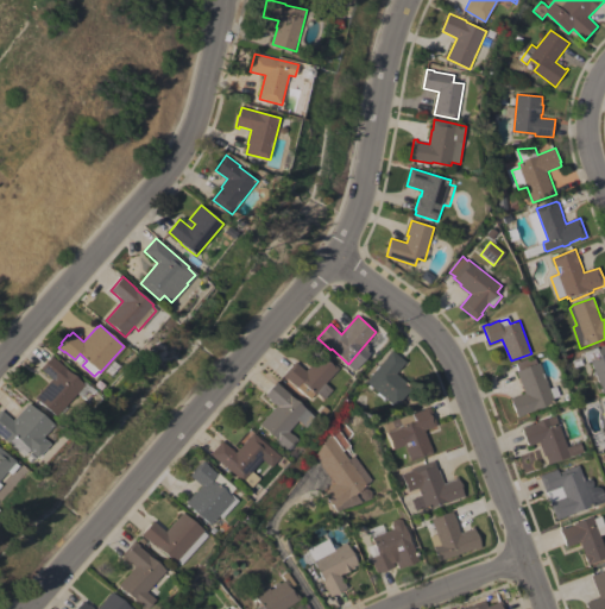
[(592,362),(590,363),(586,352),(599,347),(600,350),(604,347),(604,393),(592,362)]
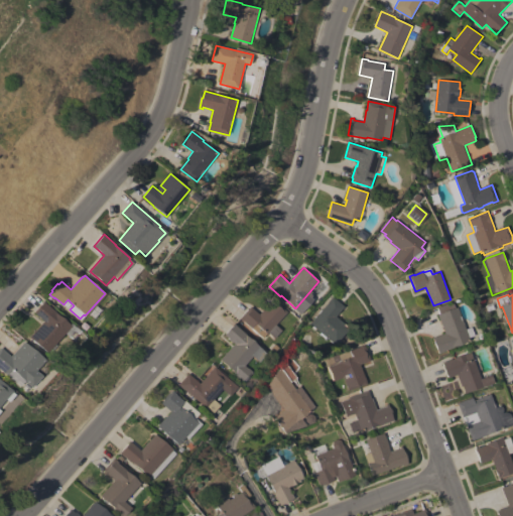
[(335,296),(346,306),(338,316),(352,329),(338,346),(311,324),(335,296)]
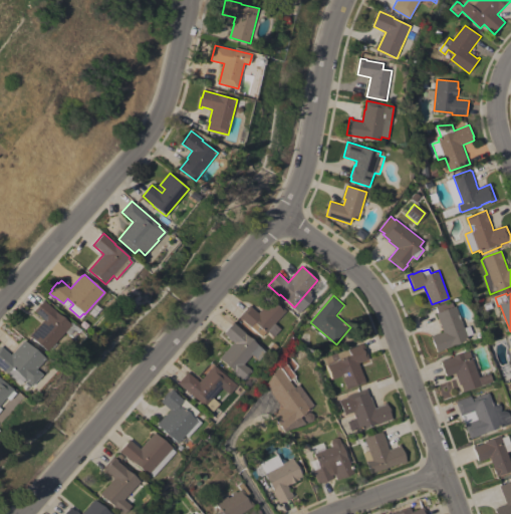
[(275,323),(281,329),(274,336),(268,331),(267,333),(266,332),(263,336),(252,326),(251,327),(244,320),(243,320),(239,317),(250,305),(259,313),(273,298),(286,310),(275,323)]
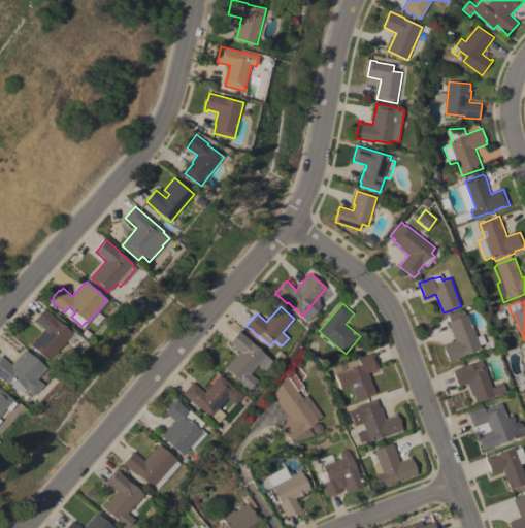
[(46,328),(36,320),(46,308),(60,321),(60,322),(73,333),(48,361),(31,345),(46,328)]
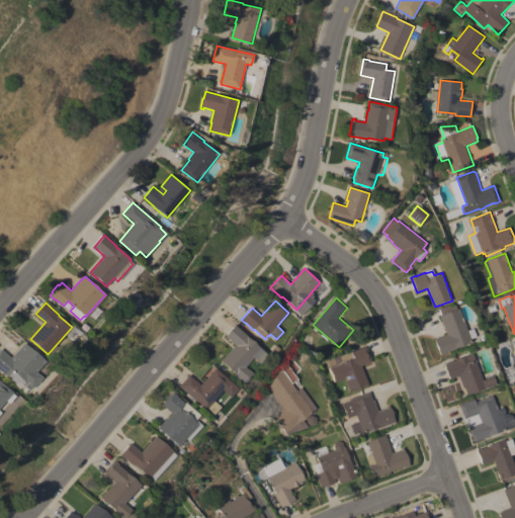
[(468,331),(475,328),(478,337),(471,339),(473,342),(456,348),(456,349),(446,353),(441,355),(440,351),(439,351),(436,343),(437,343),(435,339),(447,335),(440,316),(443,315),(440,309),(456,303),(458,309),(460,309),(468,331)]
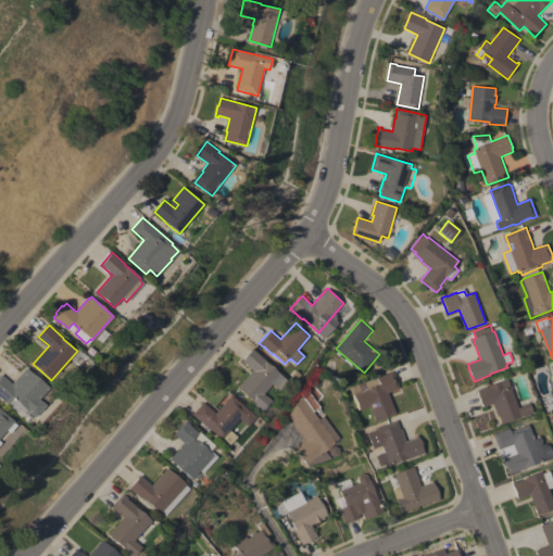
[(267,361),(266,361),(288,380),(279,390),(273,384),(264,394),(273,402),(265,411),(263,408),(261,411),(252,403),(253,402),(238,388),(254,370),(252,368),(251,369),(248,366),(248,365),(243,361),(253,349),(267,361)]
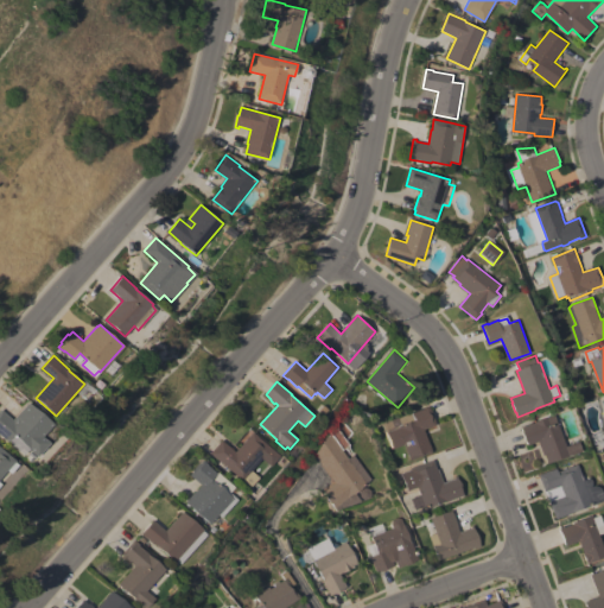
[(10,441),(0,432),(0,411),(2,409),(14,420),(30,403),(55,424),(43,437),(49,443),(37,457),(29,449),(30,449),(14,435),(10,441)]
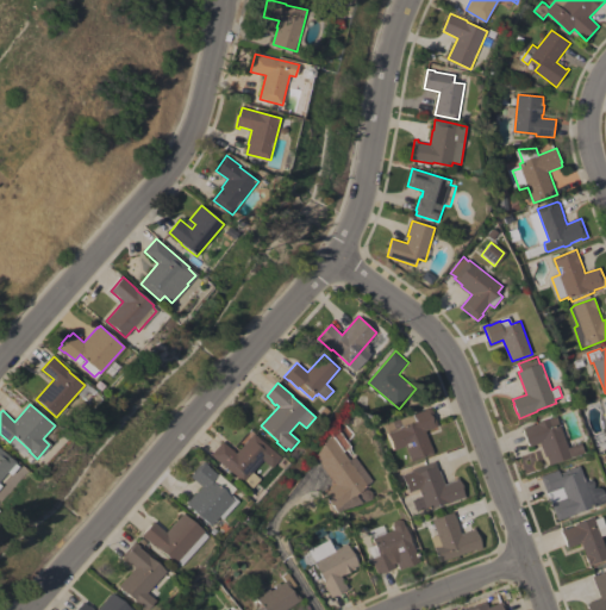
[(439,427),(426,431),(435,454),(413,462),(407,447),(395,450),(386,424),(433,408),(439,427)]
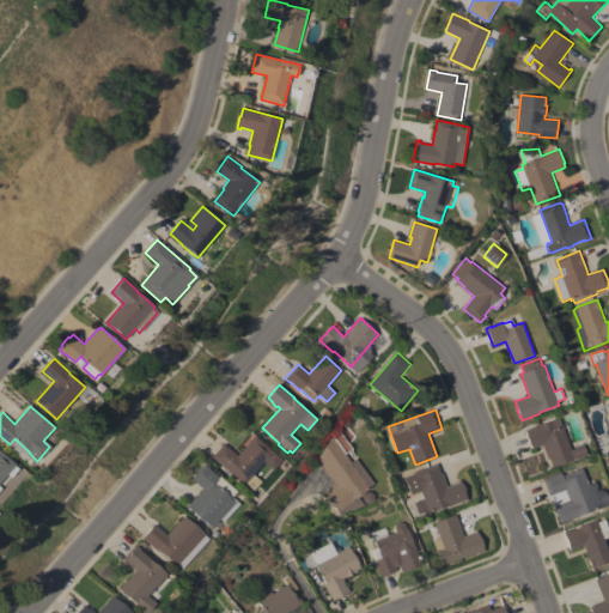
[(584,447),(588,455),(554,467),(550,459),(549,459),(544,445),(534,449),(527,431),(541,426),(541,425),(561,418),(572,450),(584,447)]
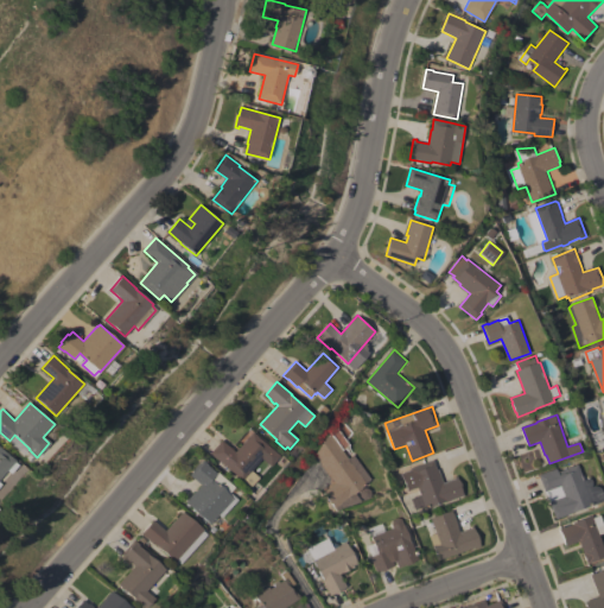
[(342,508),(337,512),(324,492),(336,483),(316,453),(332,435),(331,434),(338,428),(350,445),(344,450),(349,458),(355,455),(372,479),(367,482),(368,485),(354,494),(360,502),(342,508)]
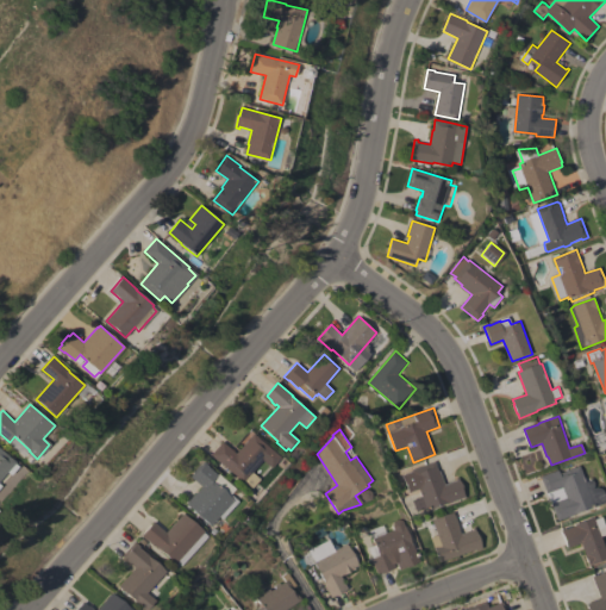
[(281,458),(272,468),(263,460),(254,472),(261,479),(252,489),(244,481),(243,483),(212,454),(224,441),(237,453),(254,433),(281,458)]
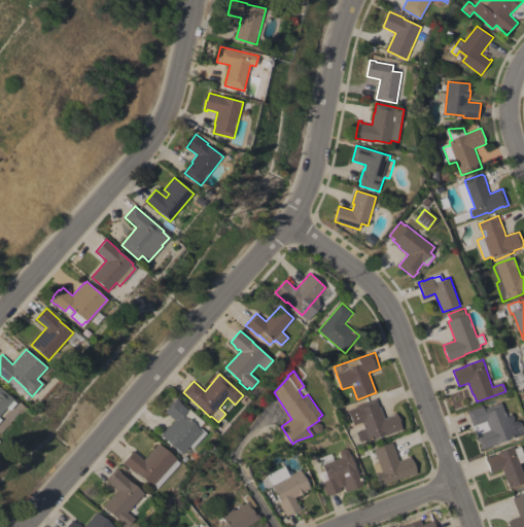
[(0,415),(0,387),(13,399),(0,415)]
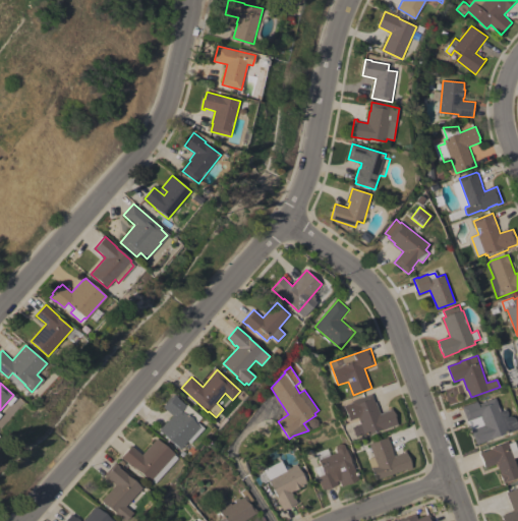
[(365,433),(357,437),(352,422),(360,419),(353,401),(356,400),(354,397),(365,393),(366,397),(372,394),(376,402),(377,401),(382,414),(391,410),(390,408),(393,408),(399,425),(398,426),(397,424),(383,430),(383,429),(366,436),(365,433)]
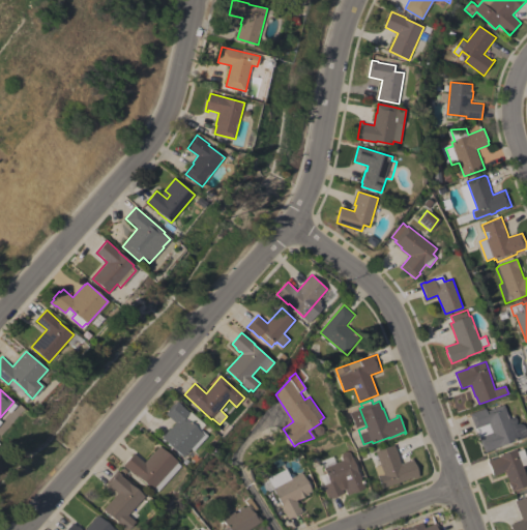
[(207,436),(193,450),(192,448),(183,458),(163,438),(176,423),(167,414),(169,411),(169,410),(175,403),(176,404),(178,401),(182,405),(182,406),(189,413),(189,412),(204,424),(200,430),(207,436)]
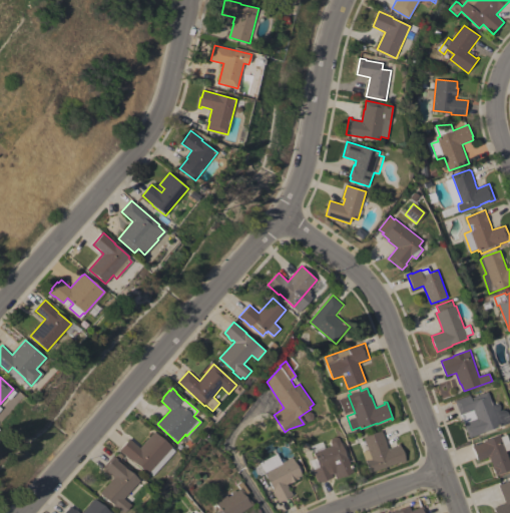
[(509,424),(500,427),(500,426),(484,432),(484,433),(470,438),(465,424),(466,423),(463,414),(461,414),(456,401),(473,395),(474,397),(489,392),(494,405),(497,404),(496,403),(497,403),(498,403),(499,404),(500,405),(500,407),(501,409),(500,411),(502,410),(504,410),(506,411),(507,412),(508,414),(509,416),(509,424)]
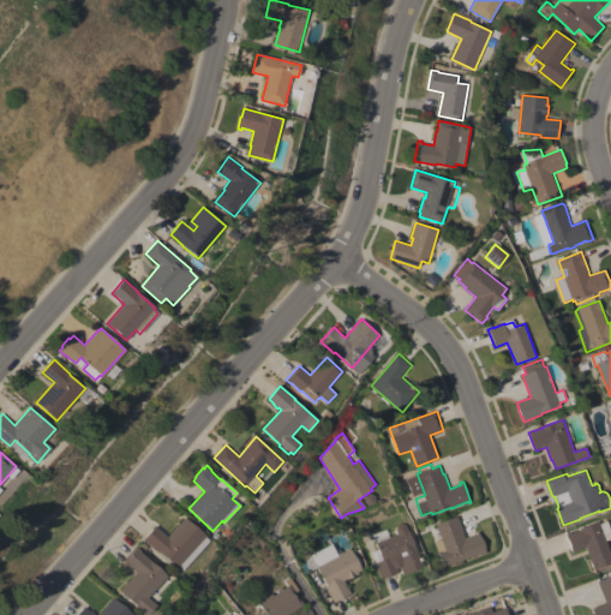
[(436,542),(442,539),(437,524),(459,517),(466,538),(477,535),(477,533),(480,532),(487,554),(480,556),(479,554),(444,567),(436,542)]
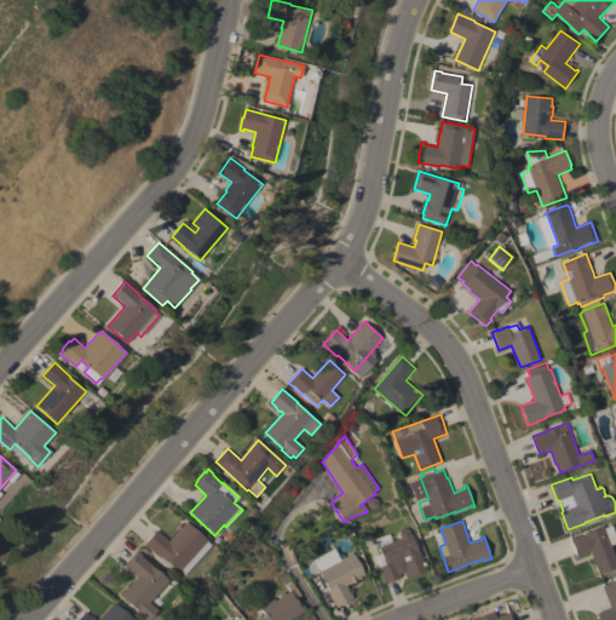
[(186,522),(207,540),(207,541),(211,545),(184,575),(179,572),(178,573),(145,544),(157,530),(170,541),(186,522)]
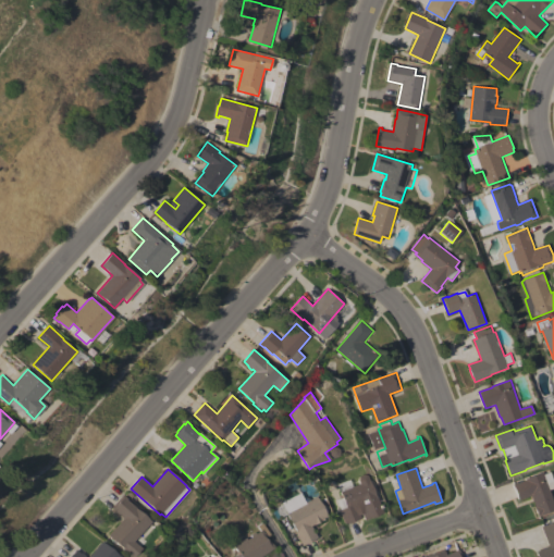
[(553,510),(539,517),(536,507),(537,507),(532,495),(519,500),(514,484),(527,480),(526,479),(544,472),(553,499),(553,510)]
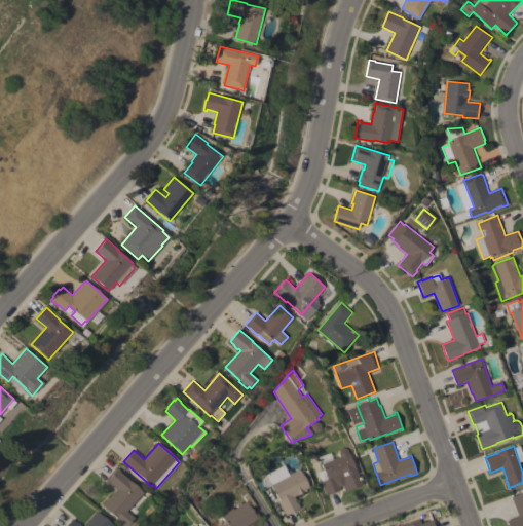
[(360,477),(361,477),(364,485),(359,486),(359,488),(352,490),(352,489),(345,491),(343,485),(341,486),(342,489),(339,490),(339,491),(332,494),(331,493),(327,495),(323,481),(329,479),(323,463),(341,457),(340,452),(341,450),(346,448),(349,449),(360,477)]
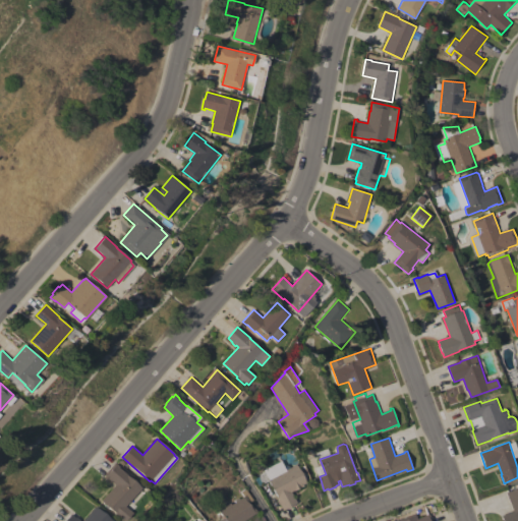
[(308,483),(305,485),(306,485),(295,490),(292,491),(298,503),(284,510),(278,497),(279,497),(271,481),(264,484),(259,475),(267,471),(266,470),(283,461),(286,466),(287,466),(290,466),(291,467),(298,464),(308,483)]
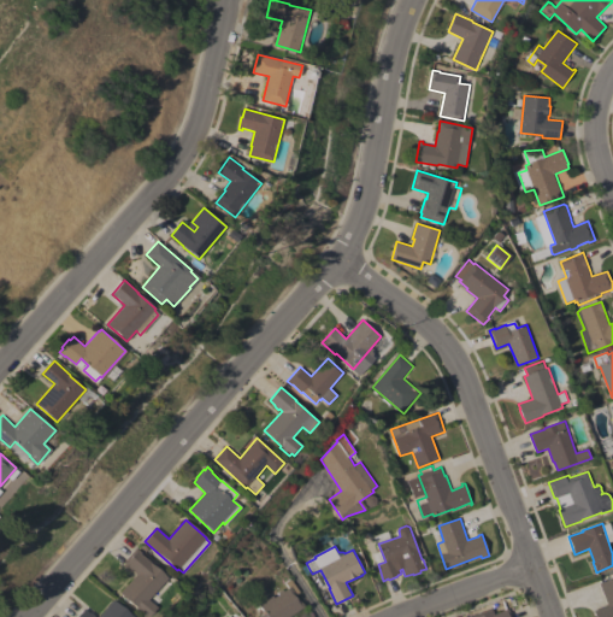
[(169,579),(149,599),(158,607),(148,616),(145,616),(121,593),(137,575),(124,563),(137,548),(142,553),(169,579)]
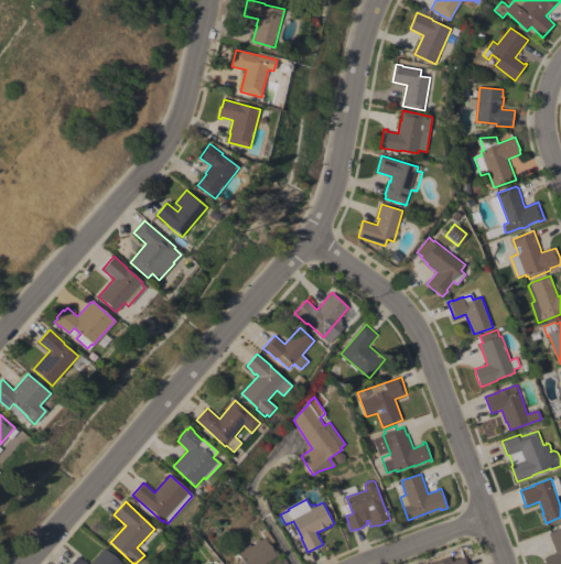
[(560,563),(546,563),(545,559),(558,553),(550,532),(560,528),(560,563)]
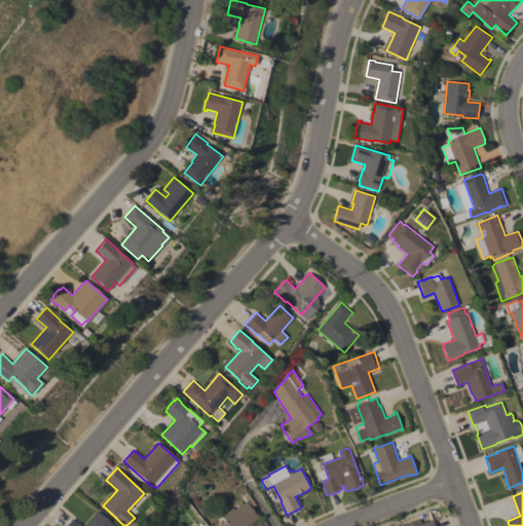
[(222,525),(227,522),(223,516),(234,508),(235,510),(239,506),(238,505),(243,502),(244,504),(248,501),(245,496),(250,493),(258,504),(254,506),(261,518),(249,525),(222,525)]
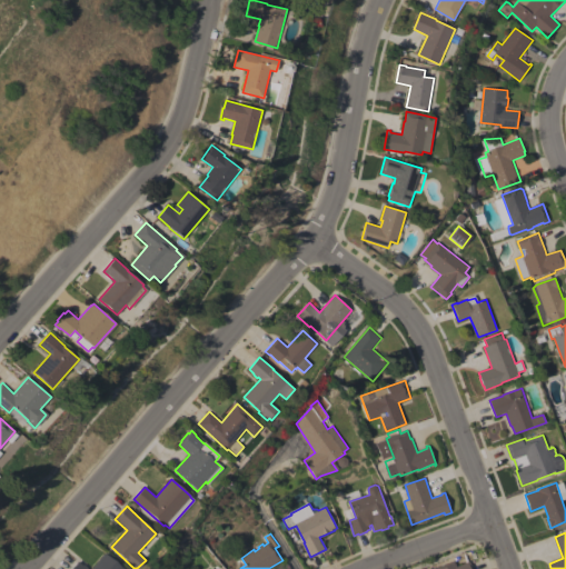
[(91,568),(107,552),(123,568),(71,568),(79,561),(85,566),(86,565),(89,568),(88,568),(91,568)]
